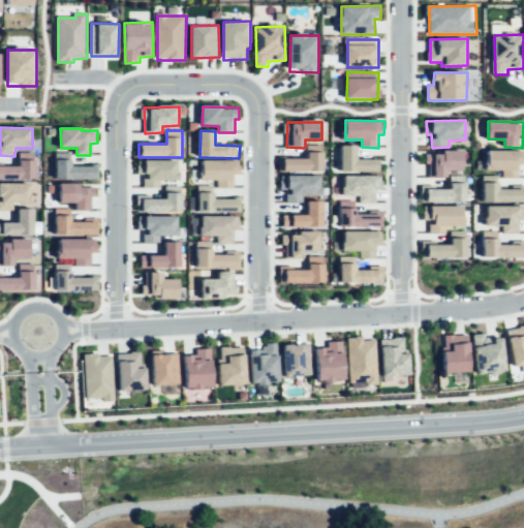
[(325,146),(308,146),(308,159),(280,158),(280,172),(324,173),(325,146)]
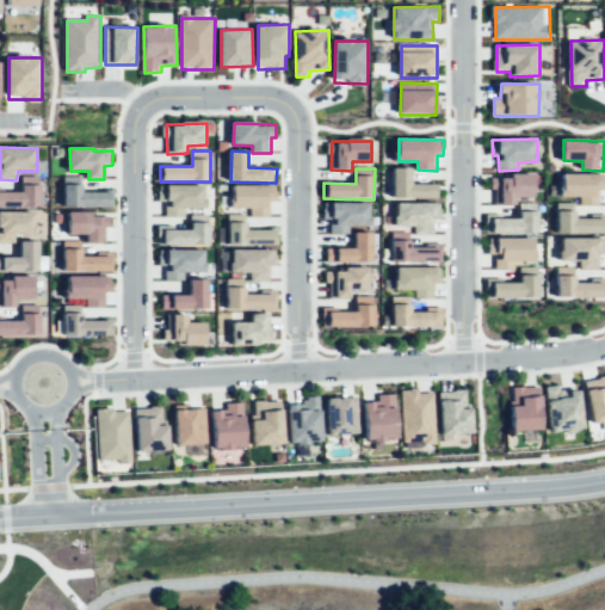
[(413,168),(395,168),(395,198),(440,199),(440,185),(413,184),(413,168)]
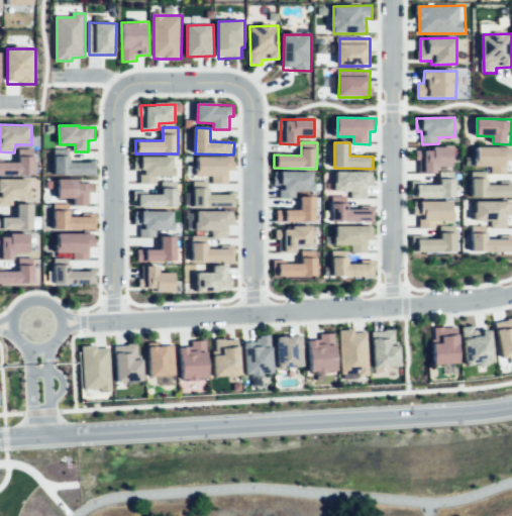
[(437,174),(437,167),(453,167),(452,146),(433,147),(433,150),(419,150),(420,174),(437,174)]
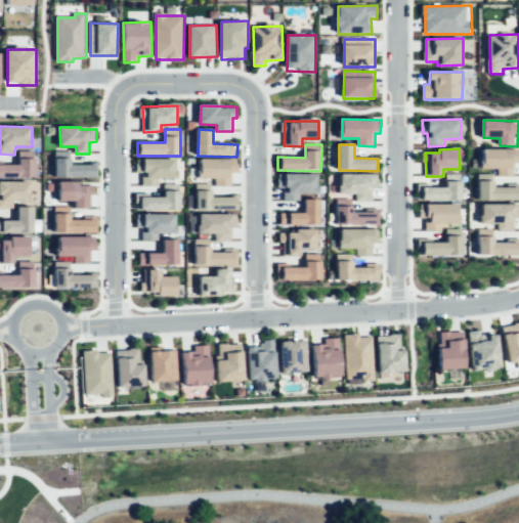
[(500,176),(516,176),(516,163),(518,163),(518,148),(483,149),(483,169),(500,169),(500,176)]
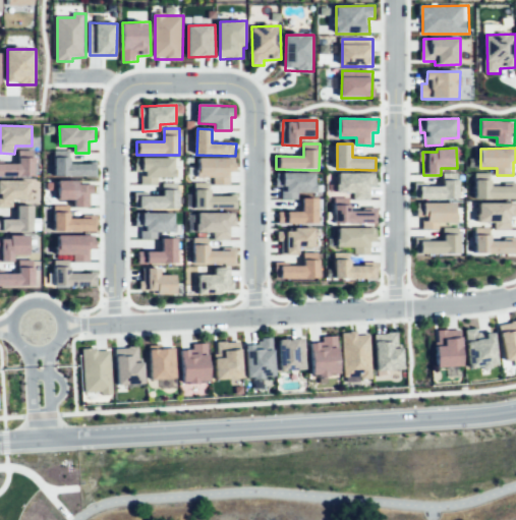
[(0,176),(36,176),(35,151),(20,151),(20,163),(0,163),(0,176)]
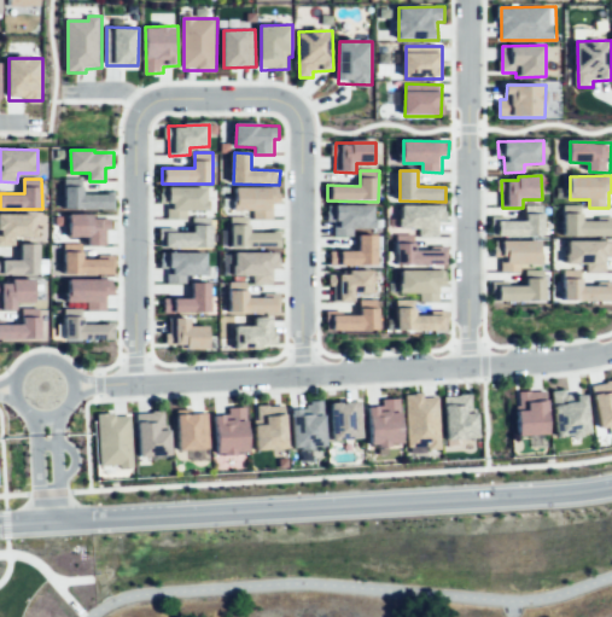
[(112,209),(112,195),(85,195),(85,186),(66,186),(66,210),(112,209)]
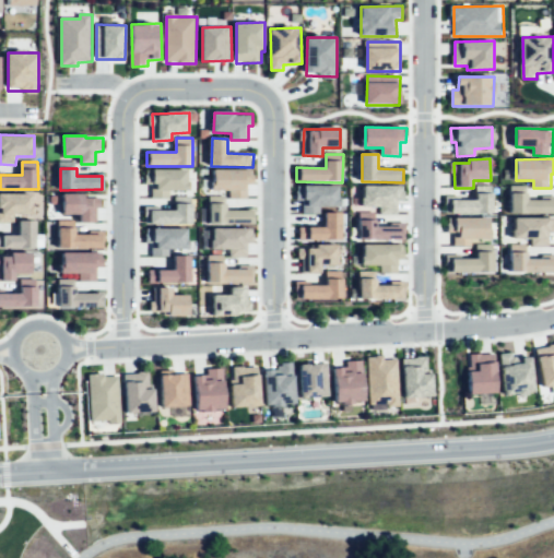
[(189,169),(148,170),(148,185),(154,185),(154,199),(172,198),(172,191),(189,191),(189,169)]
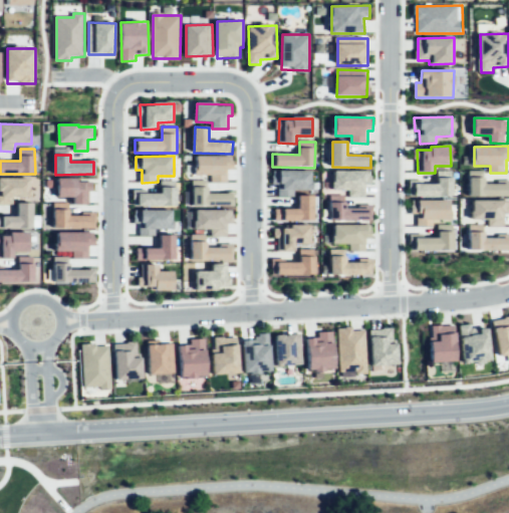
[(213,176),(213,183),(229,183),(229,170),(235,170),(235,157),(197,156),(197,176),(213,176)]
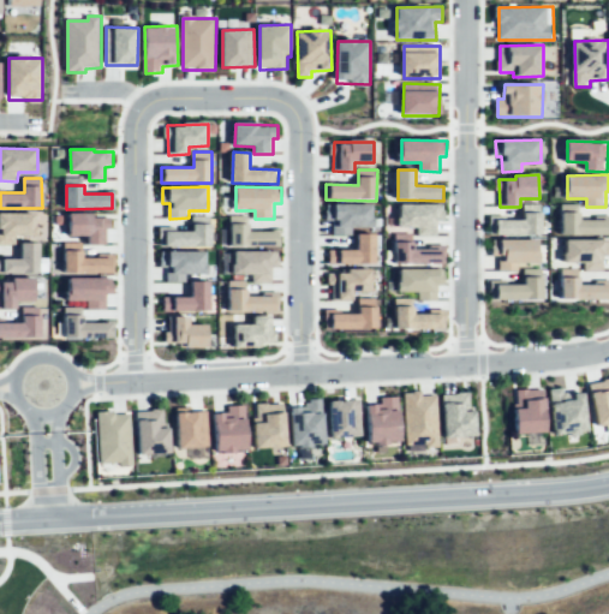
[(374,203),(328,204),(328,221),(335,221),(335,236),(354,236),(354,228),(374,227),(374,203)]
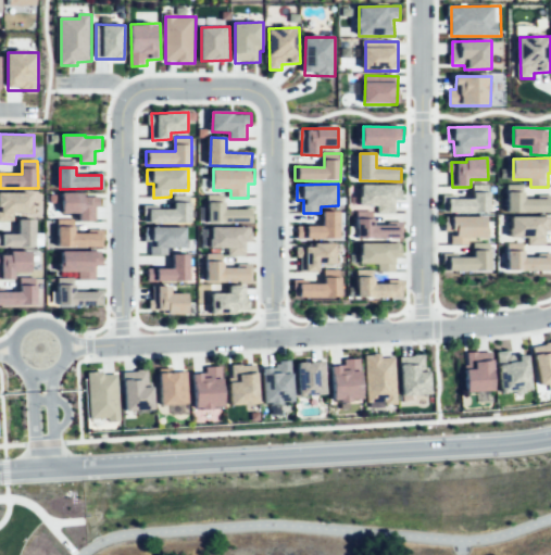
[(398,213),(398,201),(404,201),(404,185),(363,185),(362,205),(380,205),(380,213),(398,213)]
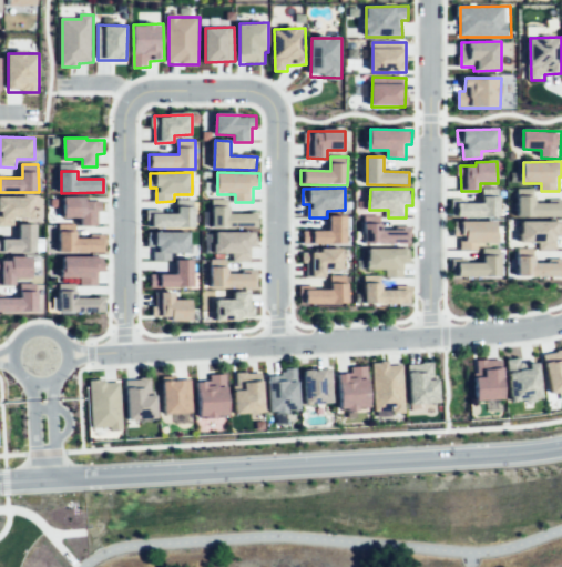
[(561,202),(537,203),(537,189),(519,189),(520,218),(561,216),(561,202)]
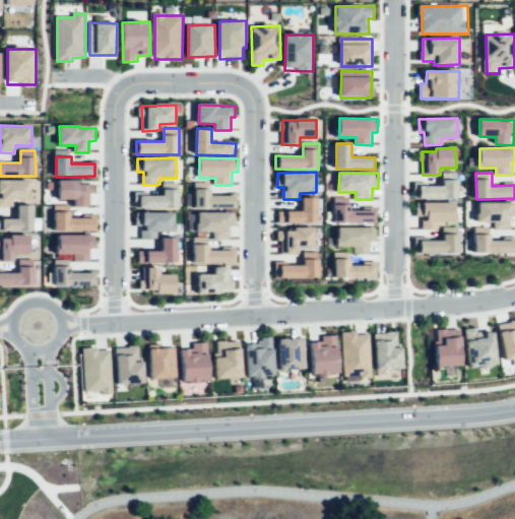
[(31,180),(0,180),(0,206),(15,206),(15,200),(33,200),(31,180)]
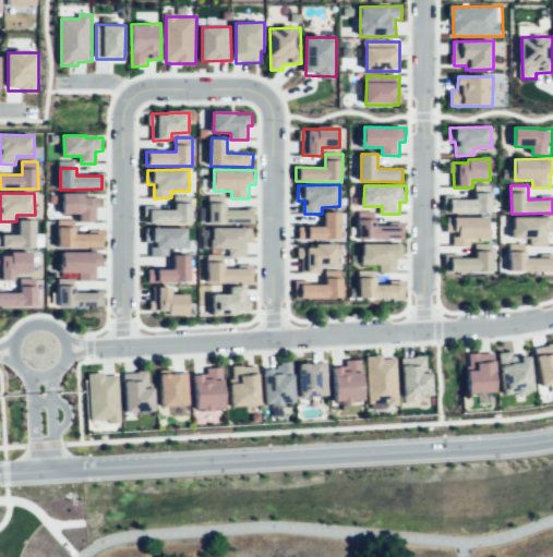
[(81,222),(98,222),(98,207),(101,207),(101,195),(64,194),(64,215),(81,215),(81,222)]
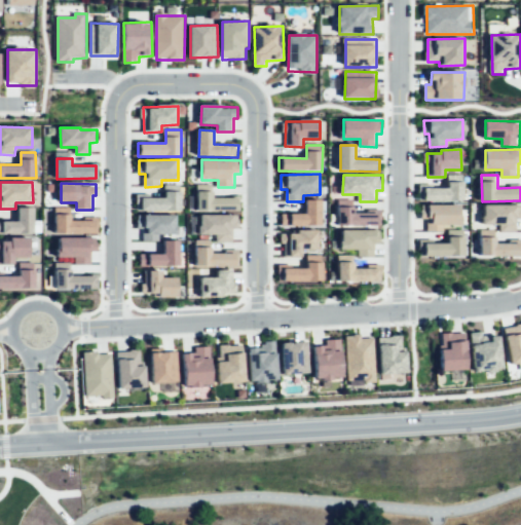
[(138,212),(182,211),(182,185),(165,185),(166,196),(138,196),(138,212)]
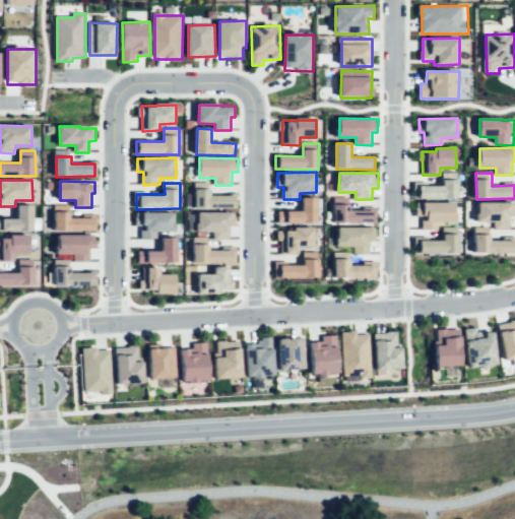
[(196,209),(238,208),(238,196),(210,196),(210,183),(196,183),(196,209)]
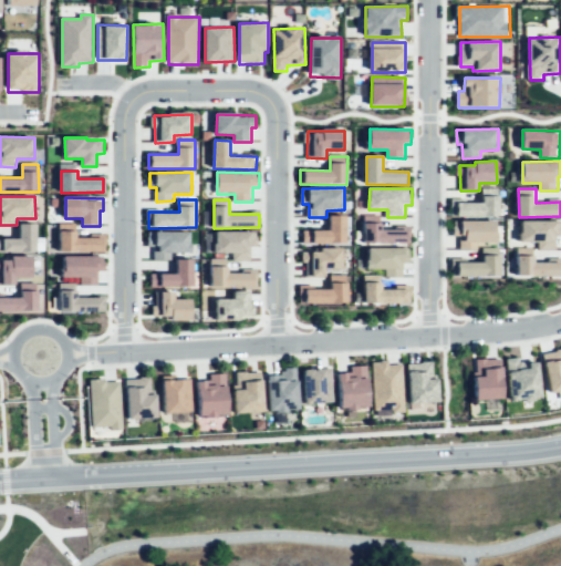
[(413,244),(412,229),(382,230),(382,215),(365,216),(366,244),(413,244)]
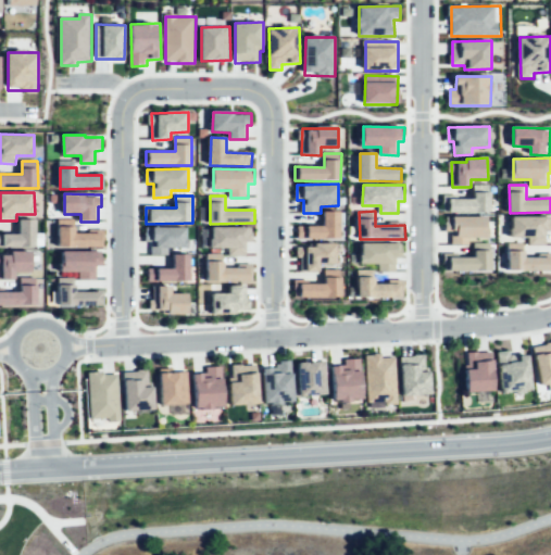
[(341,239),(341,212),(324,212),(324,226),(300,226),(300,239),(341,239)]
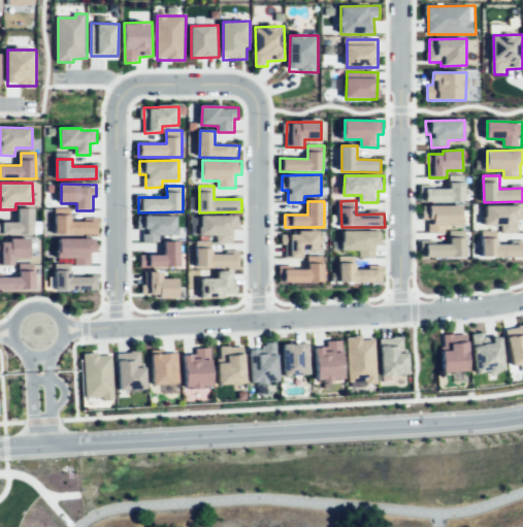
[(463,205),(424,206),(424,221),(430,221),(430,233),(447,232),(447,226),(463,226),(463,205)]
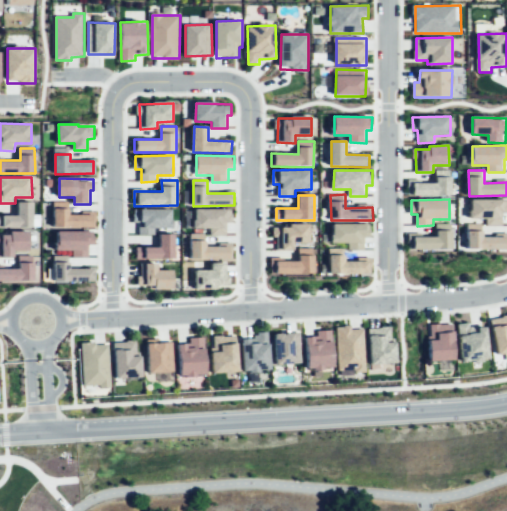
[(506,199),(471,200),(471,220),(487,219),(488,226),(504,226),(504,213),(506,213),(506,199)]
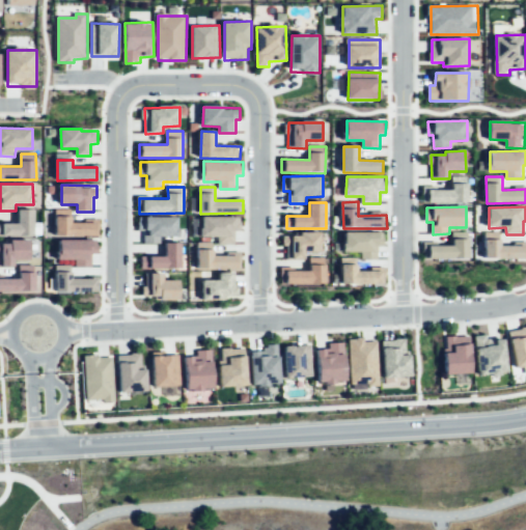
[(35,210),(19,210),(20,223),(0,223),(0,235),(35,235),(35,210)]
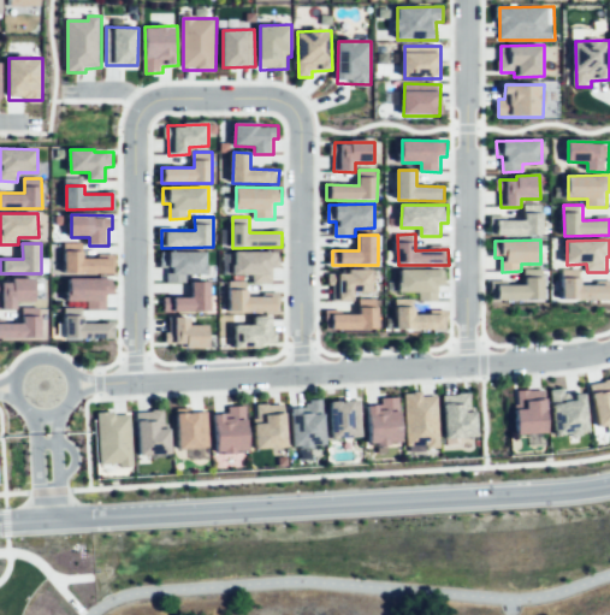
[(117,275),(117,259),(84,259),(84,243),(66,243),(66,275),(117,275)]
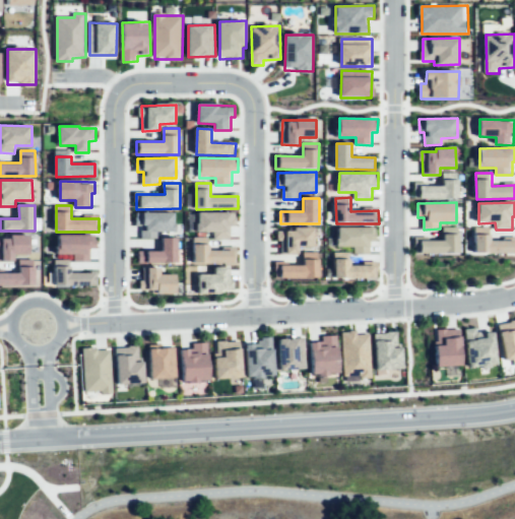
[(159,232),(176,233),(176,213),(137,212),(137,226),(143,226),(143,239),(159,239),(159,232)]
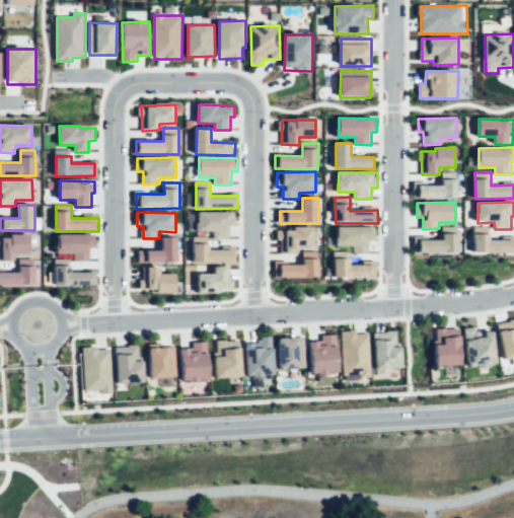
[(231,238),(231,226),(237,226),(237,212),(198,213),(198,231),(215,231),(215,238),(231,238)]
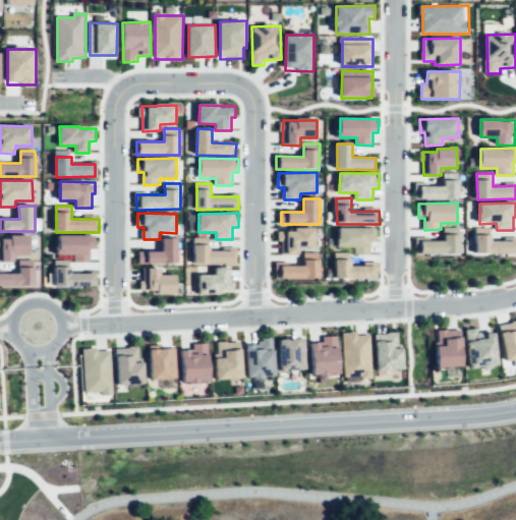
[(317,228),(295,228),(295,232),(280,232),(280,241),(284,241),(284,254),(300,255),(300,247),(316,247),(317,228)]
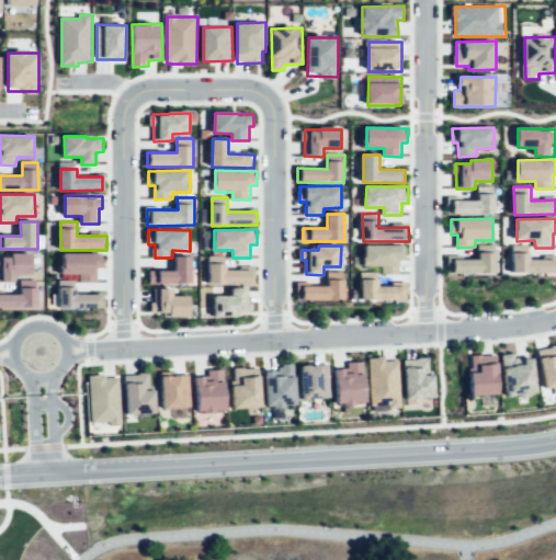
[(384,274),(400,274),(400,260),(408,260),(408,246),(365,246),(365,266),(384,266),(384,274)]
